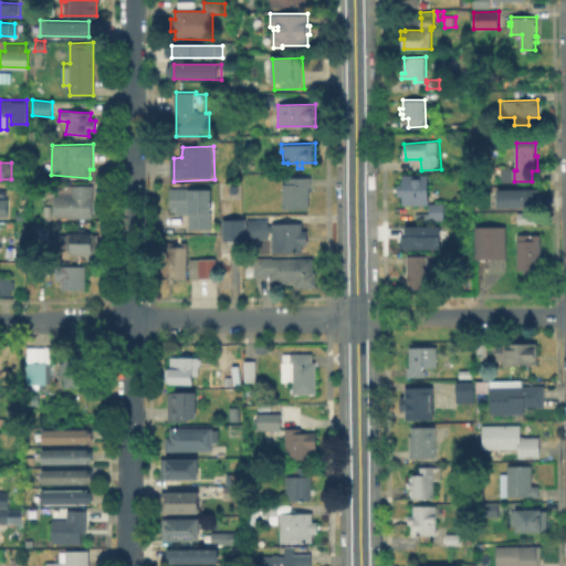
[(501,184),(501,168),(513,168),(513,184),(501,184)]
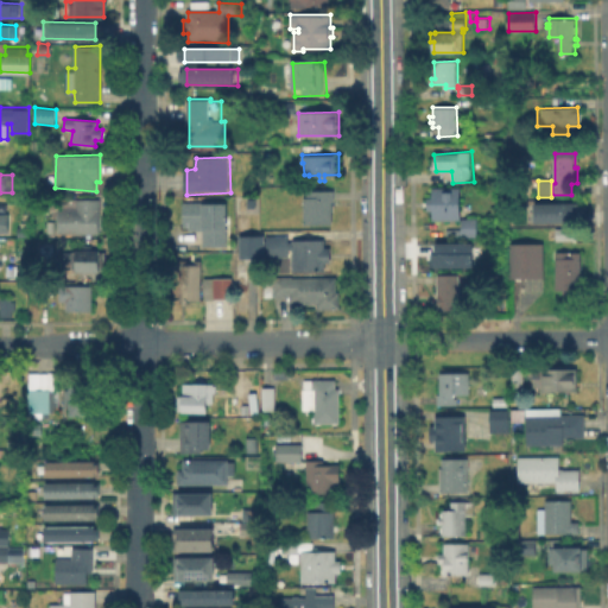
[(463,188),(463,217),(480,217),(480,238),(463,239),(463,220),(436,221),(436,210),(430,210),(430,198),(436,198),(436,189),(463,188)]
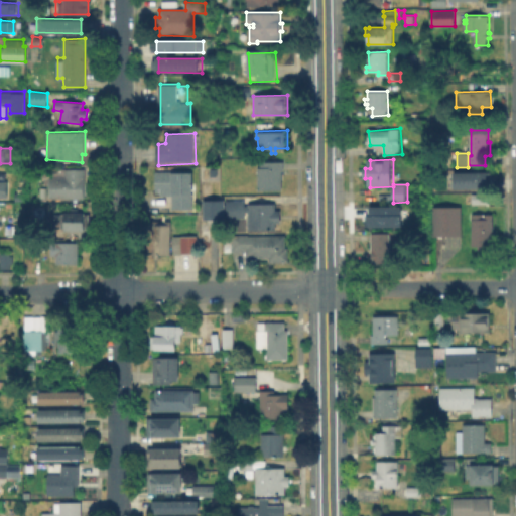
[(282,170),(282,189),(258,189),(258,166),(260,166),(260,161),(283,160),(284,170),(282,170)]
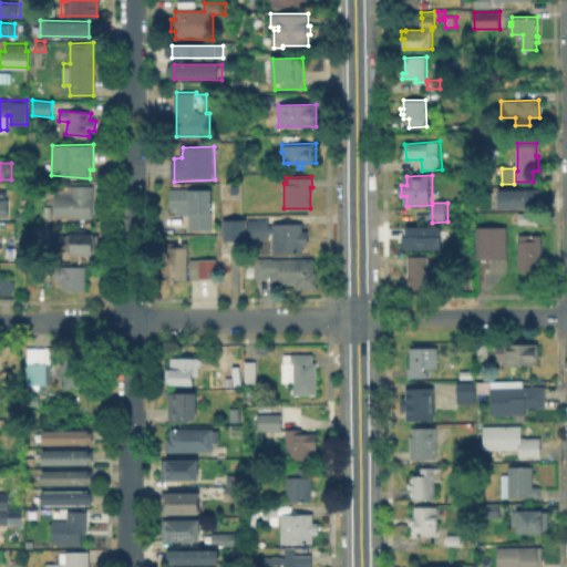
[(92,186),(92,217),(91,217),(91,218),(54,218),(54,196),(55,196),(55,189),(72,189),(72,186),(92,186)]
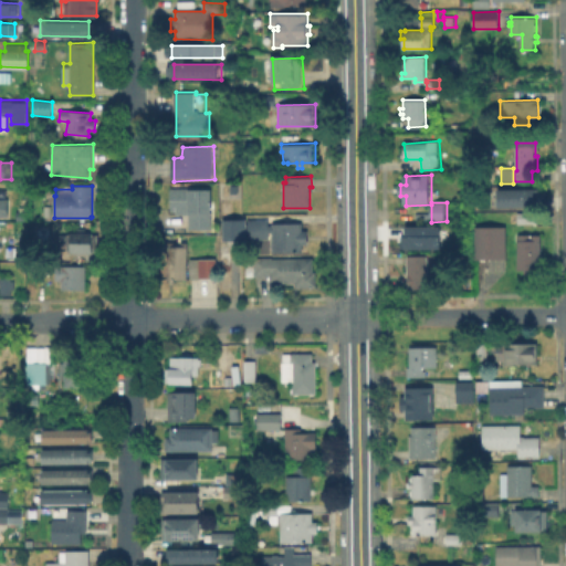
[(211,188),(211,228),(209,228),(210,233),(195,233),(195,228),(188,228),(188,213),(176,213),(176,210),(170,210),(170,187),(190,187),(190,188),(211,188)]
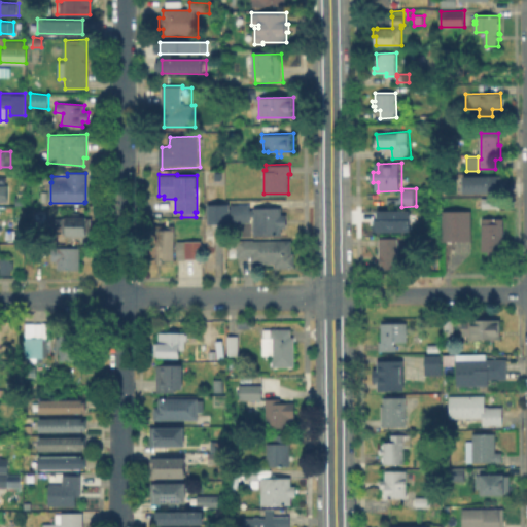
[(460,176),(494,176),(495,192),(460,192),(460,176)]
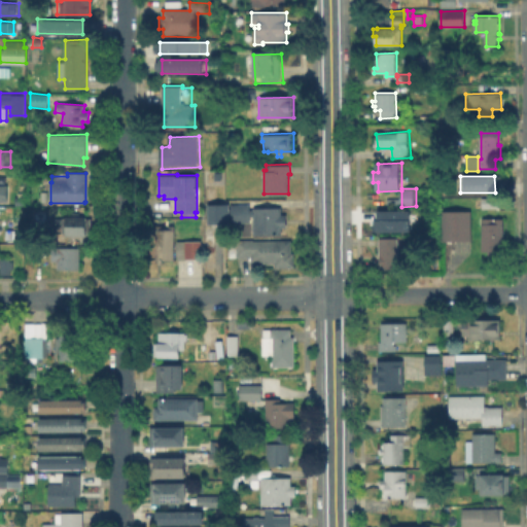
[(0,185),(8,185),(8,202),(0,201),(0,185)]
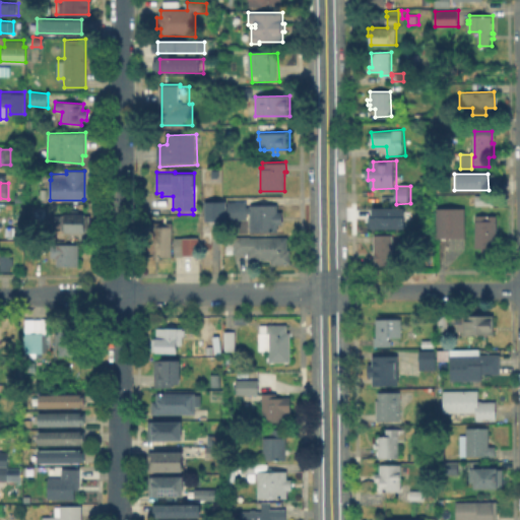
[(494,195),(494,206),(476,206),(476,195),(494,195)]
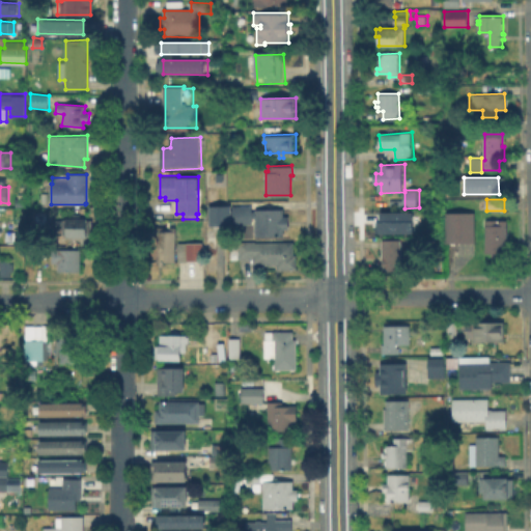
[(281,207),(281,215),(285,215),(286,228),(281,228),(281,235),(252,235),(252,218),(250,218),(250,224),(206,225),(206,204),(249,203),(249,211),(252,211),(252,207),(281,207)]
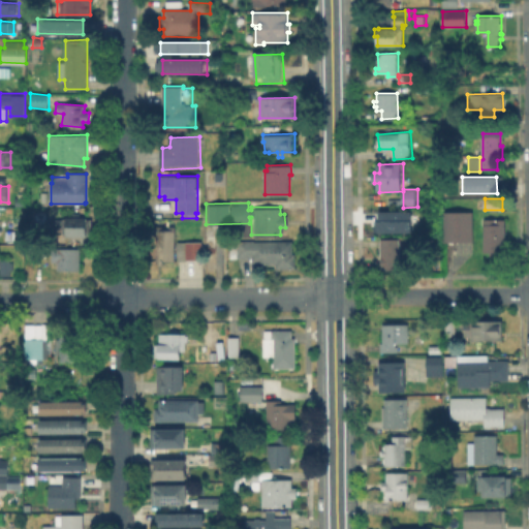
[(409,210),(409,231),(372,231),(372,220),(376,220),(376,210),(409,210)]
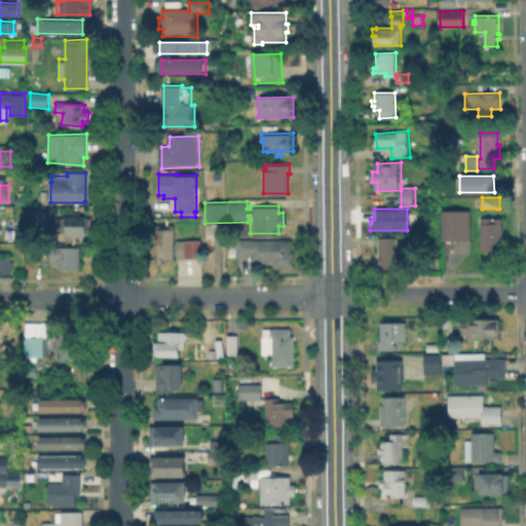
[(471,212),(471,241),(442,242),(442,212),(471,212)]
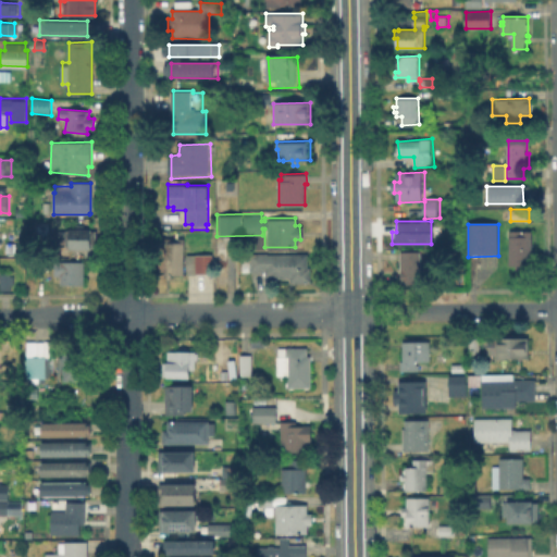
[(94,231),(93,251),(63,251),(63,231),(94,231)]
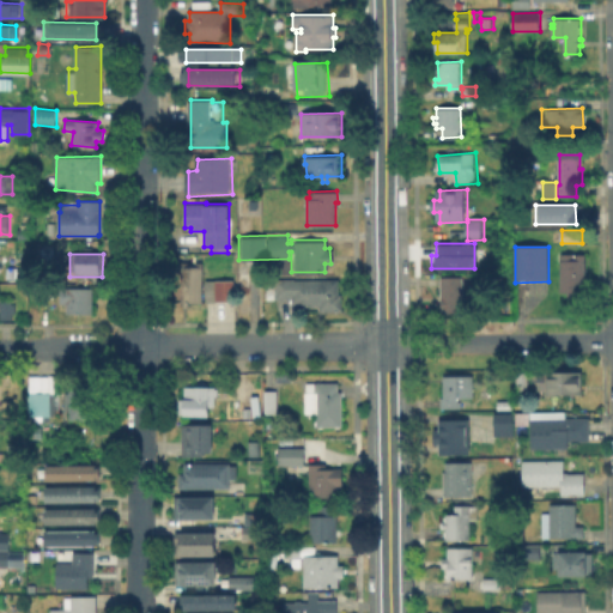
[(578,293),(578,298),(569,298),(569,293),(562,293),(562,255),(587,255),(587,293),(578,293)]
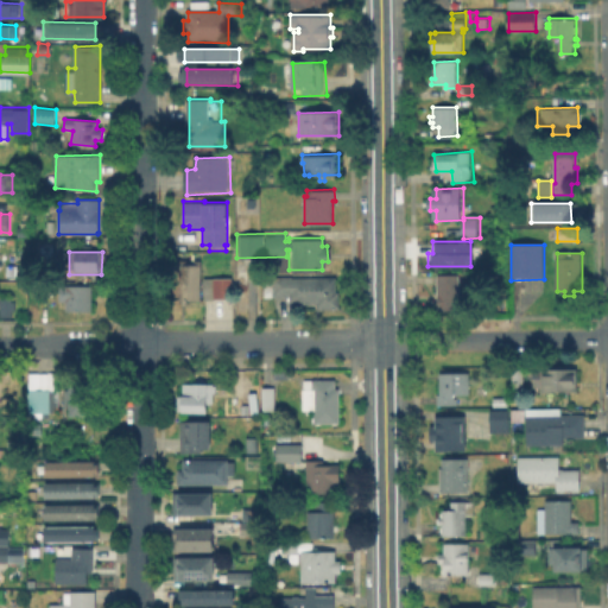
[(202,261),(202,301),(181,301),(181,261),(202,261)]
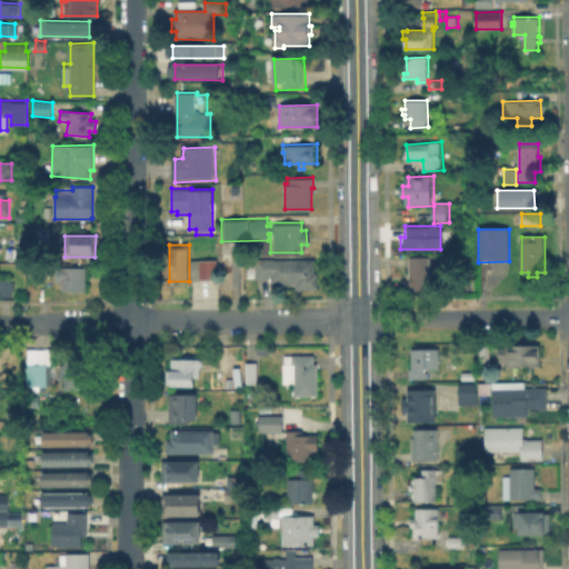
[(217,253),(217,261),(218,261),(218,281),(191,282),(191,261),(201,261),(201,255),(217,253)]
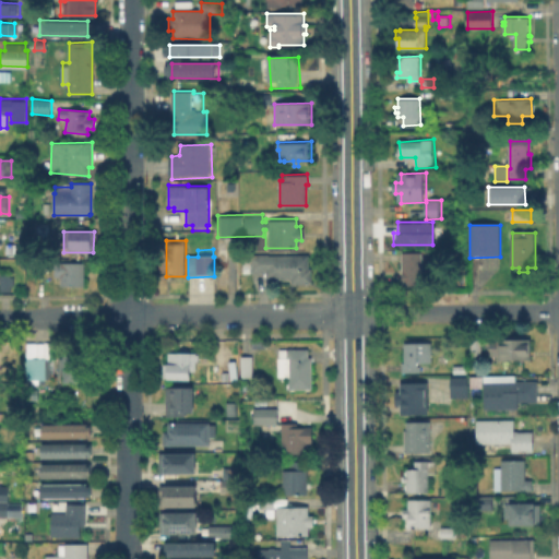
[(423,252),(423,285),(403,286),(403,253),(423,252)]
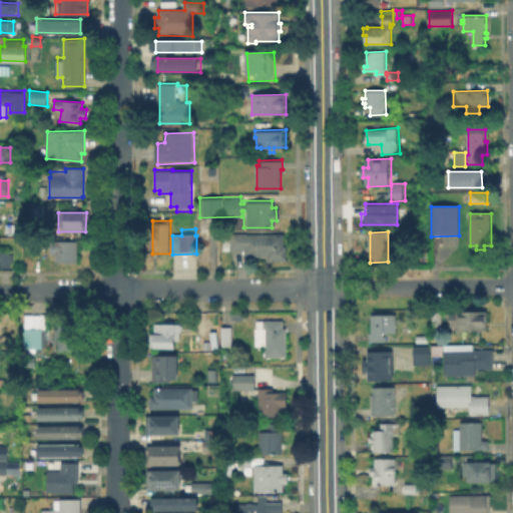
[(283,234),(284,246),(286,246),(286,261),(268,262),(267,257),(243,258),(243,251),(222,251),(222,234),(245,234),(245,235),(283,234)]
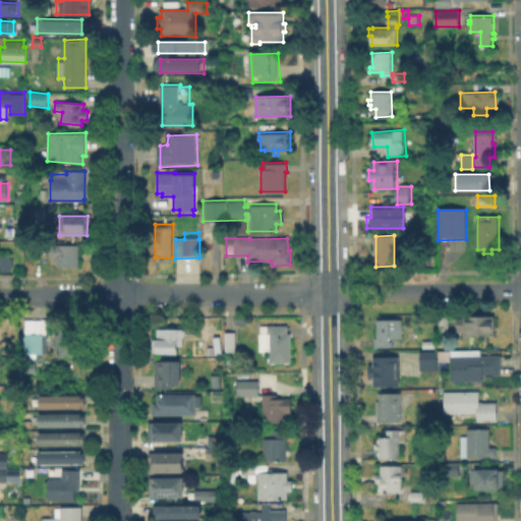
[(79,246),(79,268),(57,268),(57,258),(52,258),(52,246),(79,246)]
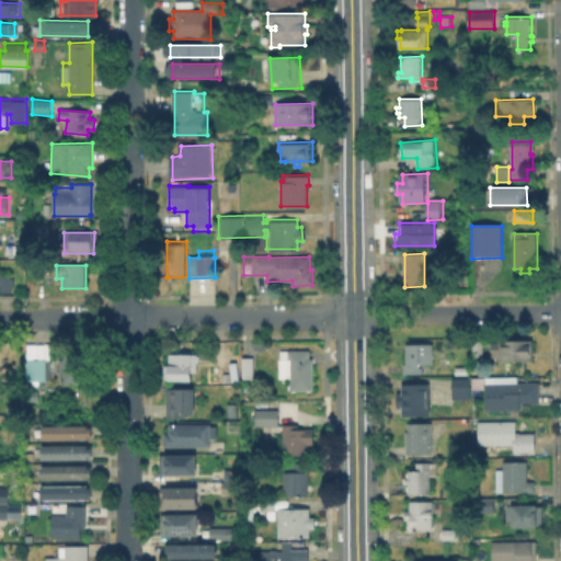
[(0,275),(11,276),(11,278),(14,278),(14,287),(11,287),(11,293),(0,293),(0,275)]
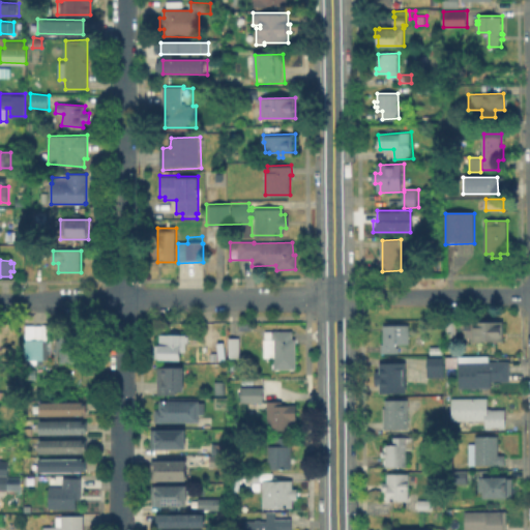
[(457,339),(447,340),(447,323),(457,322),(457,339)]
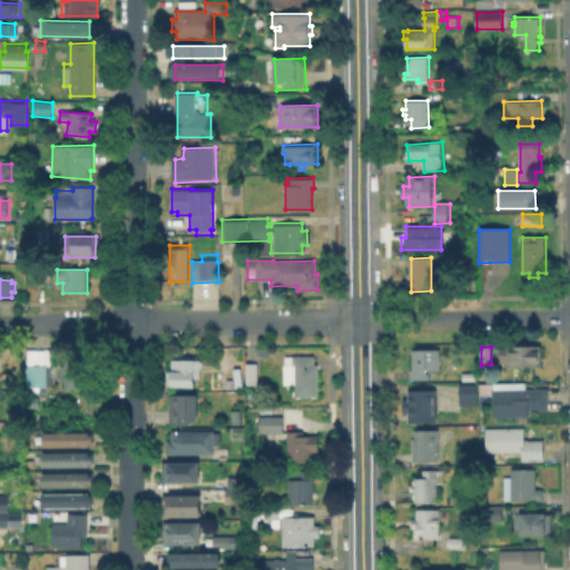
[(542,347),(542,369),(509,370),(509,347),(542,347)]
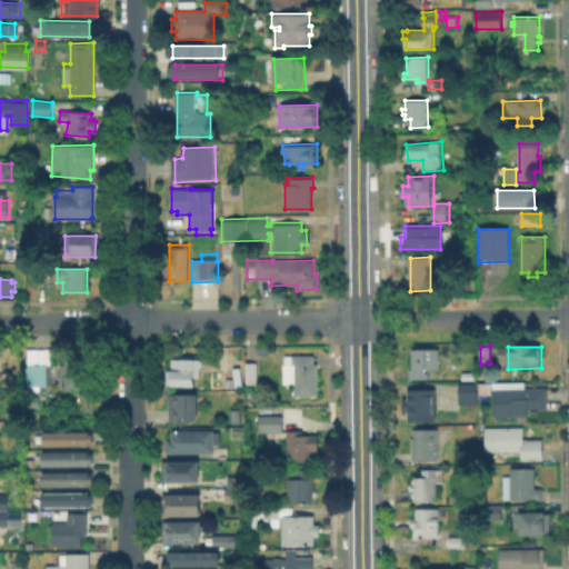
[(426,370),(426,373),(428,373),(429,380),(409,380),(409,370),(412,370),(412,350),(439,349),(440,370),(426,370)]
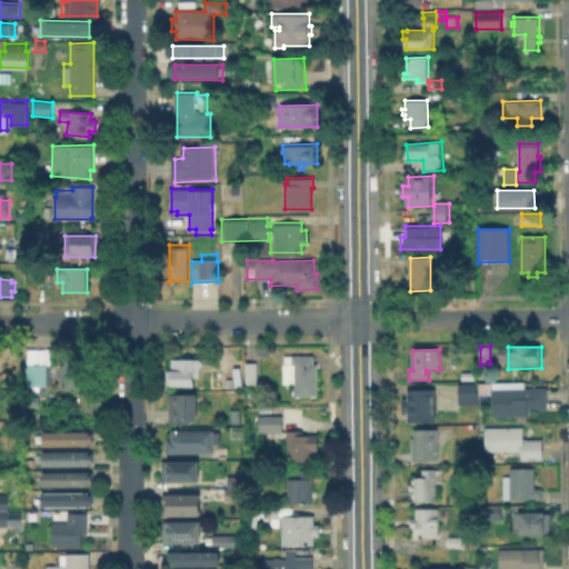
[(316,355),(316,363),(318,363),(319,396),(296,397),(296,395),(293,395),(293,390),(295,390),(295,383),(285,383),(283,365),(287,365),(287,356),(316,355)]
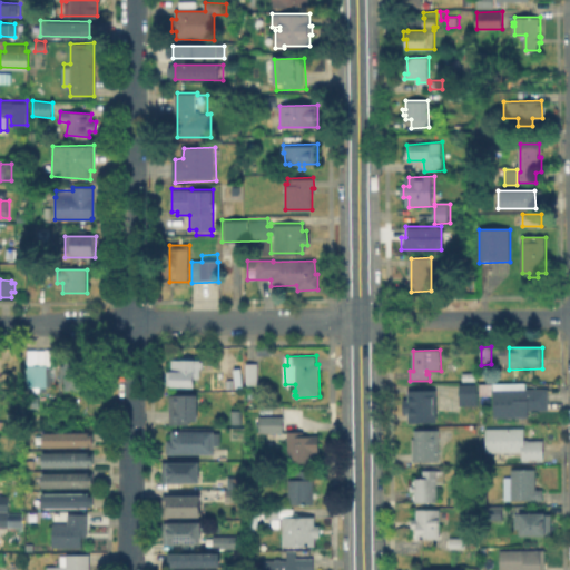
[(66,391),(66,360),(92,360),(92,391),(66,391)]
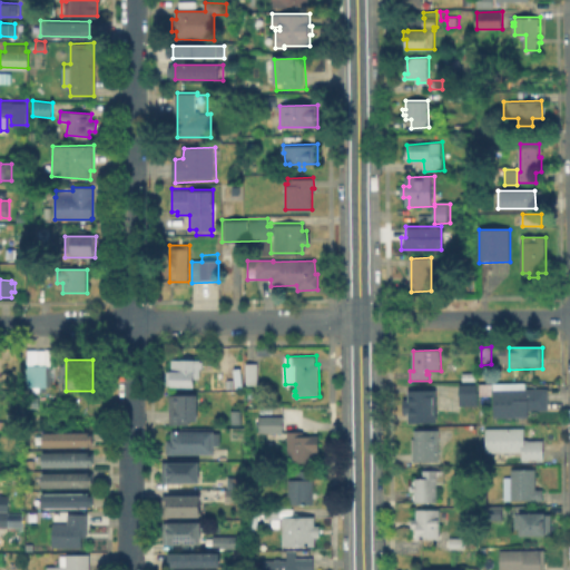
[(204,363),(204,370),(200,370),(200,380),(195,380),(195,387),(166,387),(167,373),(172,373),(172,361),(200,362),(200,363),(204,363)]
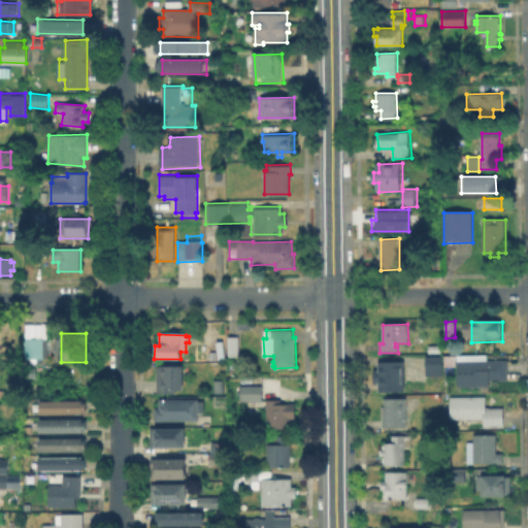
[(26,360),(26,336),(51,336),(51,360),(26,360)]
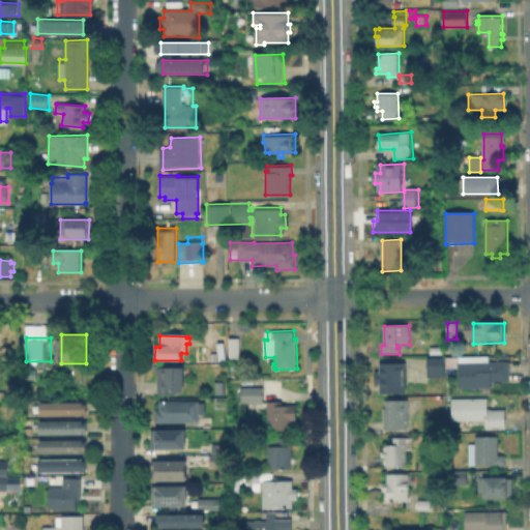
[(240,358),(229,358),(229,339),(240,339),(240,358)]
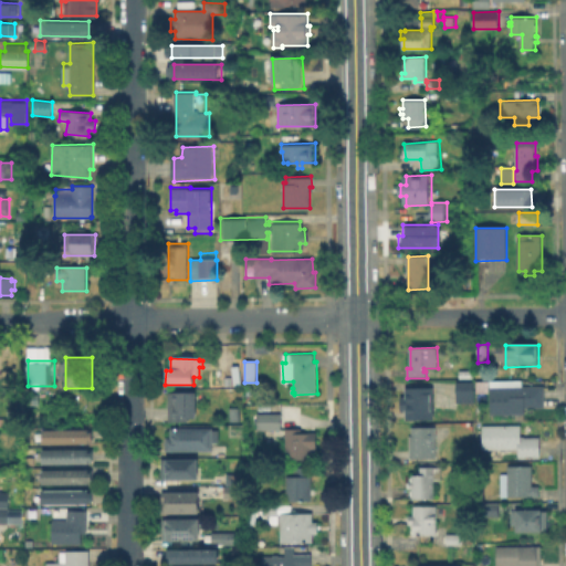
[(475,417),(458,418),(458,383),(475,381),(475,402),(474,402),(475,417)]
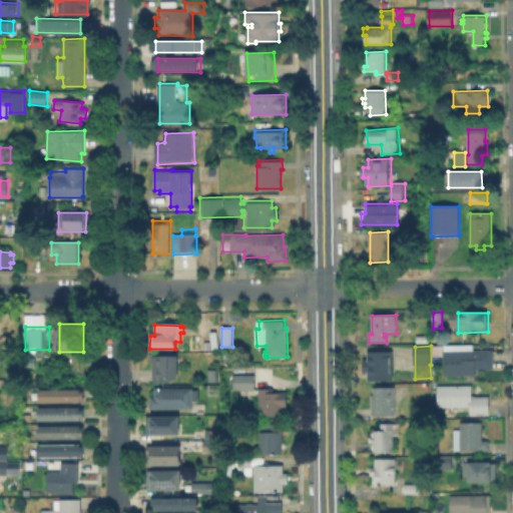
[(475,379),(446,381),(445,377),(444,351),(494,350),(494,371),(477,372),(475,379)]
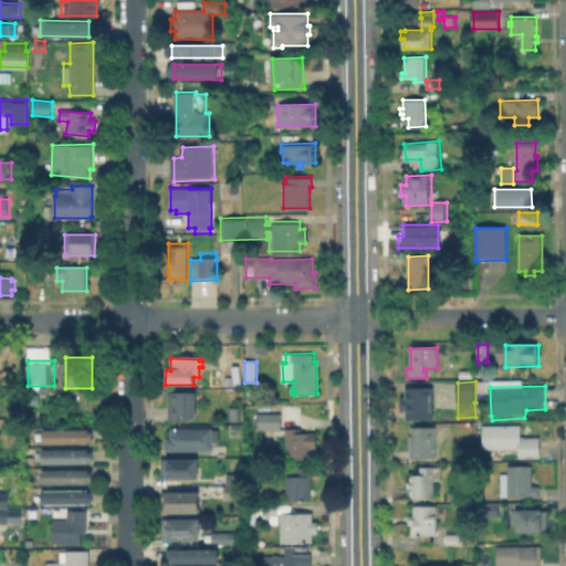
[(433,389),(435,420),(407,421),(406,412),(401,412),(400,398),(406,398),(406,389),(433,389)]
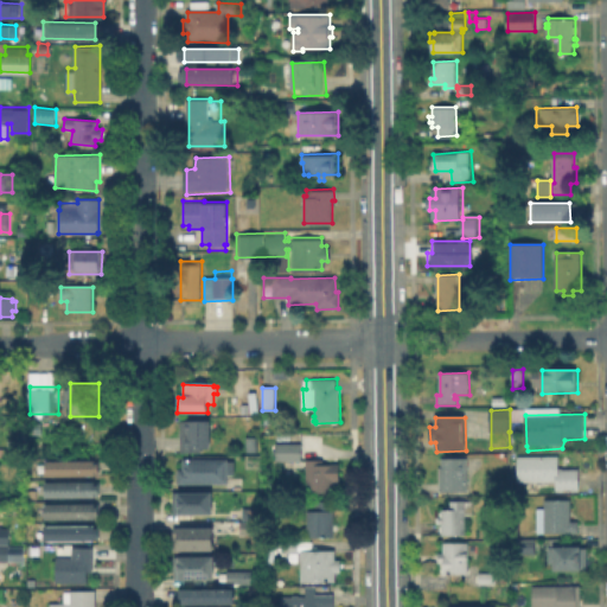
[(197,454),(197,457),(189,455),(189,453),(181,452),(181,421),(213,421),(213,448),(204,451),(204,454),(197,454)]
